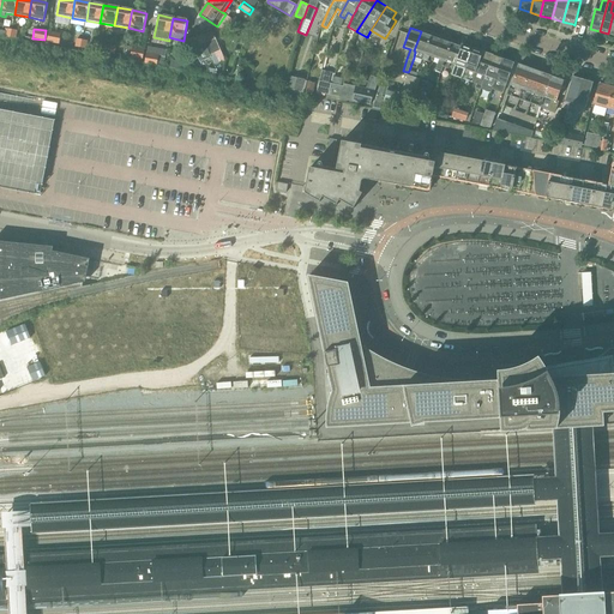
[(202,35),(205,44),(210,55),(220,50),(211,30),(202,35)]
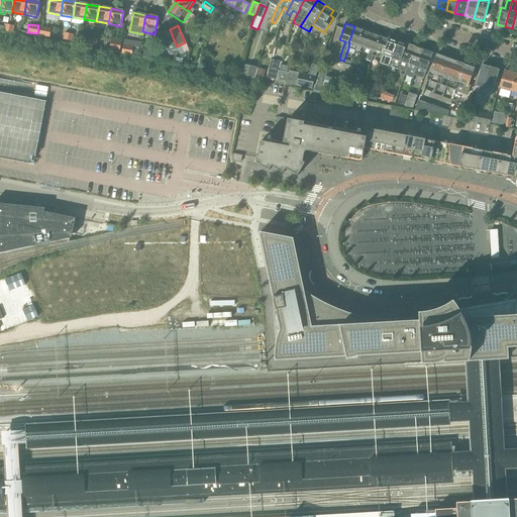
[(50,37),(52,29),(52,28),(41,26),(39,35),(49,37),(50,37)]
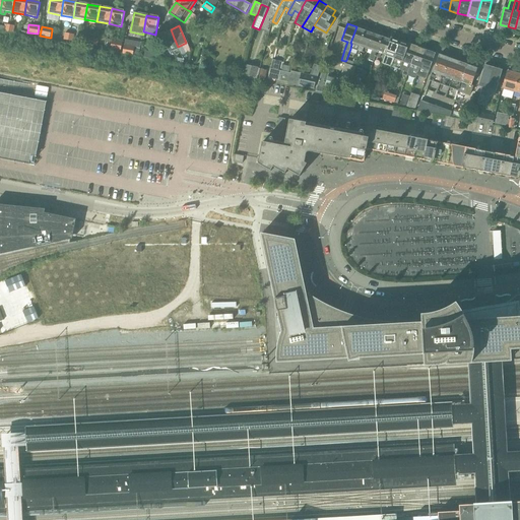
[(351,44),(350,49),(358,51),(365,29),(356,26),(350,43),(351,44)]
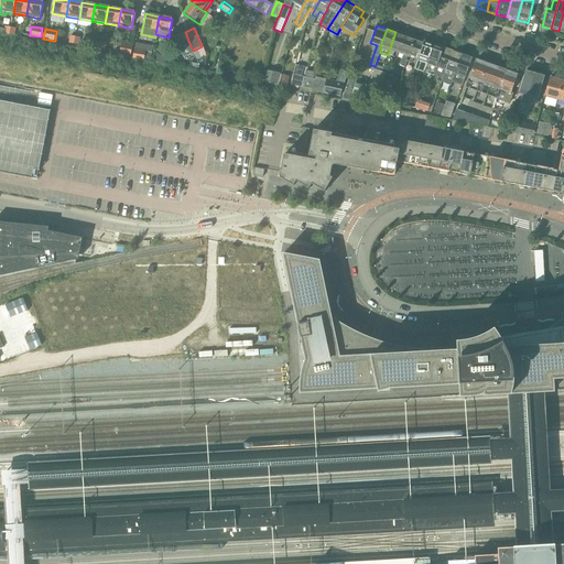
[(193,51),(188,41),(185,32),(174,36),(183,55),(193,51)]
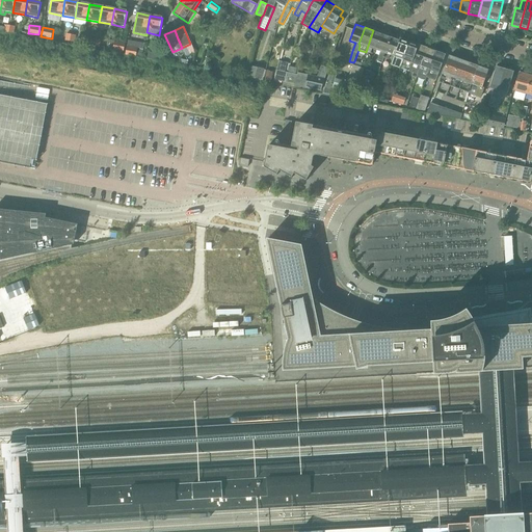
[(373,30),(366,52),(371,53),(372,49),(376,50),(382,33),(373,30)]
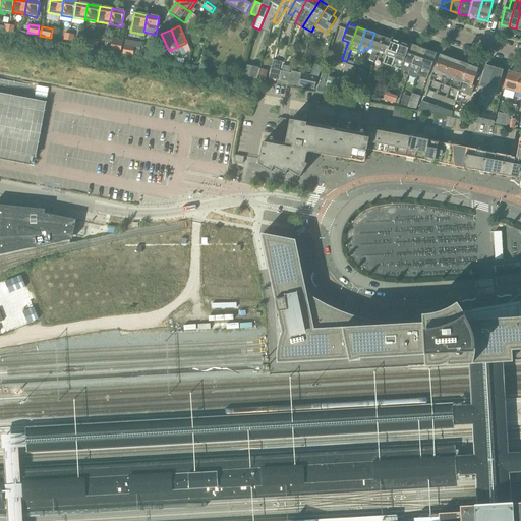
[(374,33),(368,49),(372,51),(371,55),(370,58),(374,60),(375,57),(383,36),(374,33)]
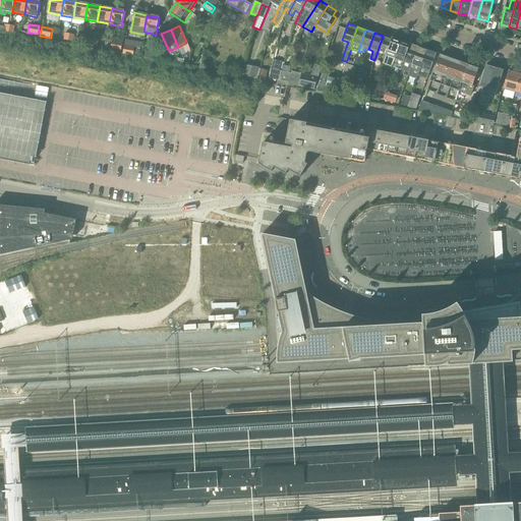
[(383,36),(375,57),(380,58),(382,54),(386,55),(392,39),(383,36)]
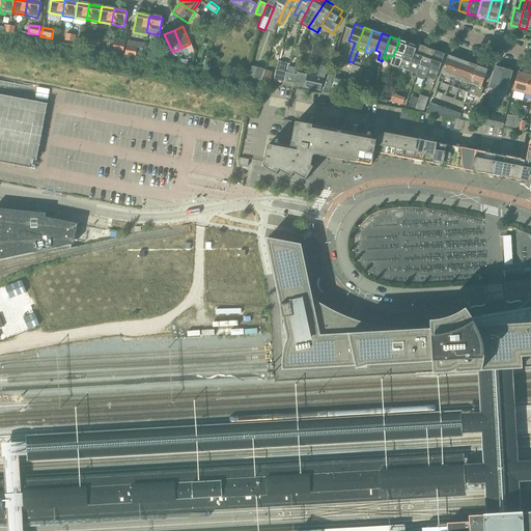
[(393,56),(390,65),(399,68),(409,43),(399,39),(393,56)]
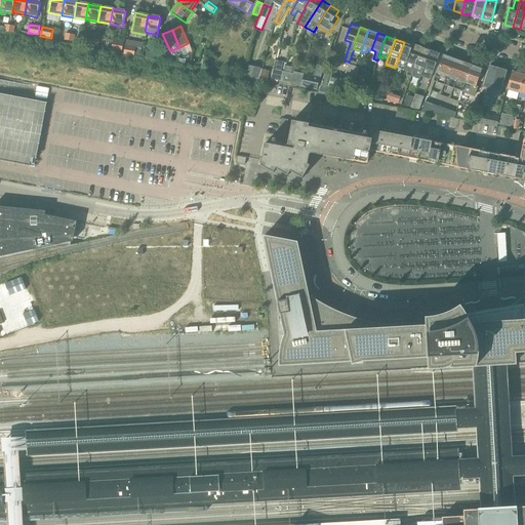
[(113,41),(112,49),(122,51),(123,43),(113,41)]
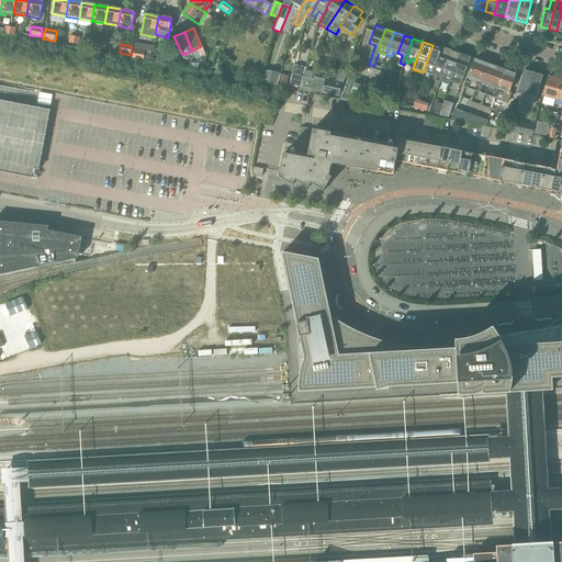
[(433,45),(423,72),(431,76),(436,66),(442,48),(433,45)]
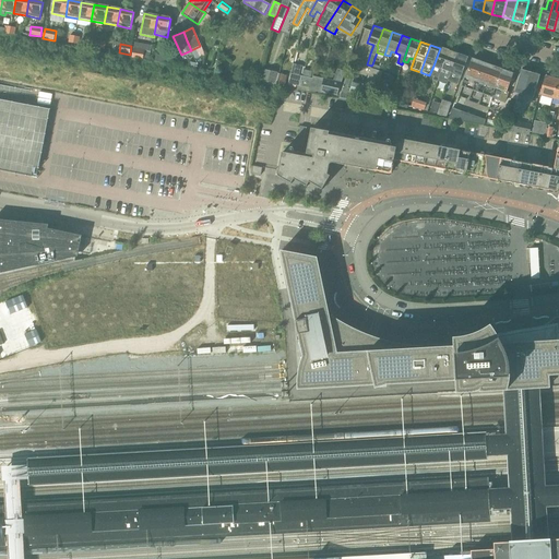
[(433,66),(429,75),(433,78),(432,81),(438,83),(438,81),(439,78),(442,69),(449,51),(448,51),(447,49),(444,49),(443,49),(440,48),(433,66)]
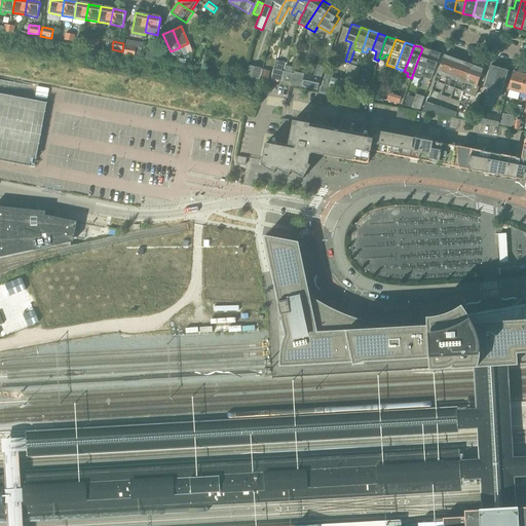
[(125,46),(123,54),(134,55),(135,48),(125,46)]
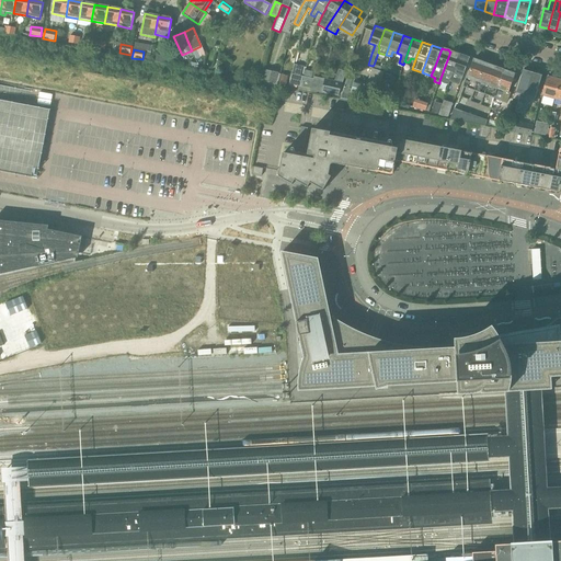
[(441,78),(439,81),(449,84),(450,81),(454,72),(459,55),(450,52),(444,69),(441,78)]
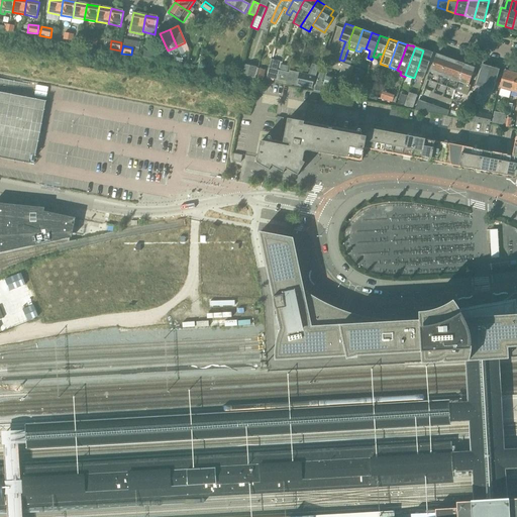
[(144,50),(143,57),(158,60),(159,54),(144,50)]
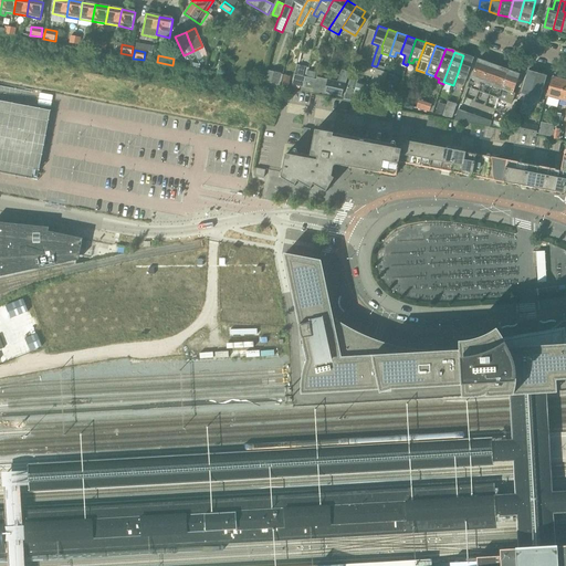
[(458,73),(454,82),(458,84),(463,85),(467,77),(473,59),(472,59),(471,56),(469,55),(468,56),(463,55),(458,73)]
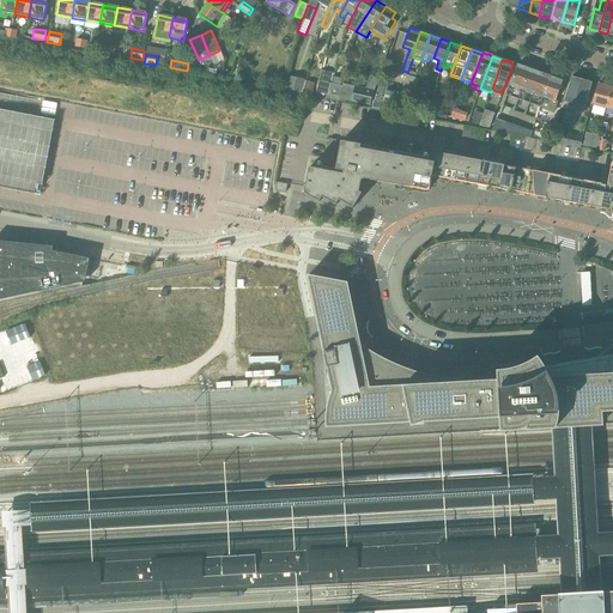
[(525,78),(528,70),(528,67),(520,65),(520,66),(517,66),(511,85),(510,84),(510,85),(507,96),(519,99),(526,79),(525,78)]
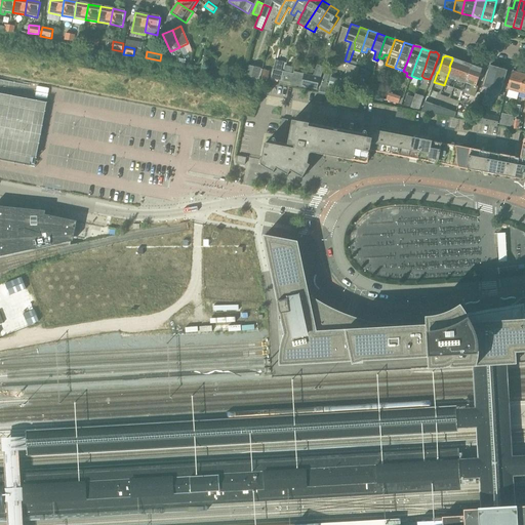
[(454,59),(452,59),(449,67),(450,68),(444,85),(453,89),(456,80),(462,63),(461,63),(462,62),(455,58),(454,59)]
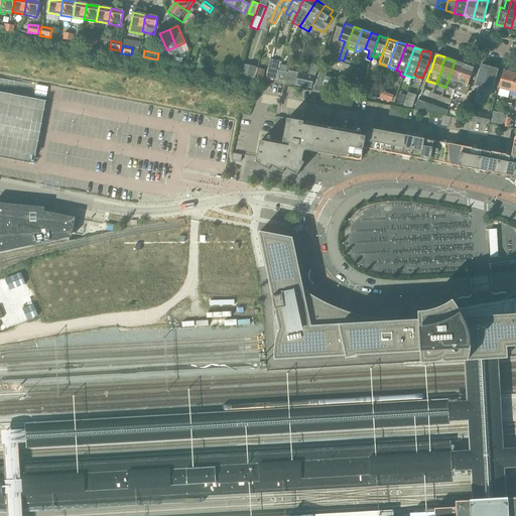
[(270,59),(266,78),(276,81),(280,61),(270,59)]
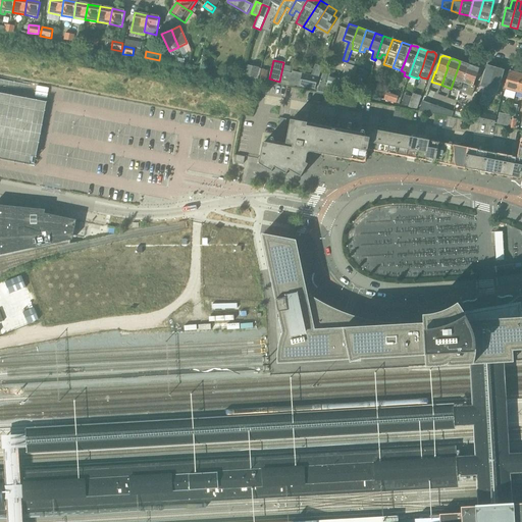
[(460,91),(461,92),(464,83),(469,66),(469,65),(460,62),(454,80),(451,89),(460,92),(460,91)]
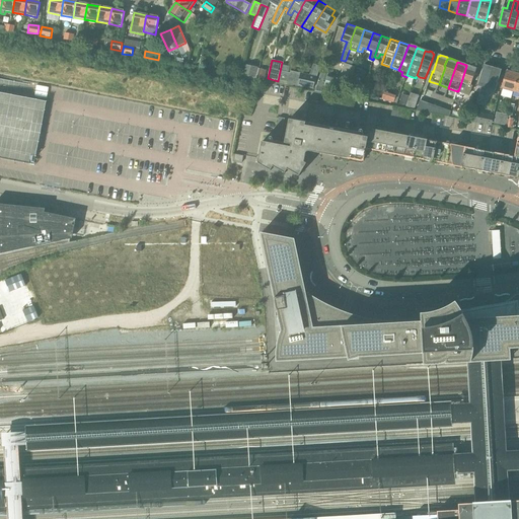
[(350,81),(355,67),(345,63),(344,64),(340,78),(320,72),(314,91),(322,93),(324,86),(344,92),(348,80),(350,81)]
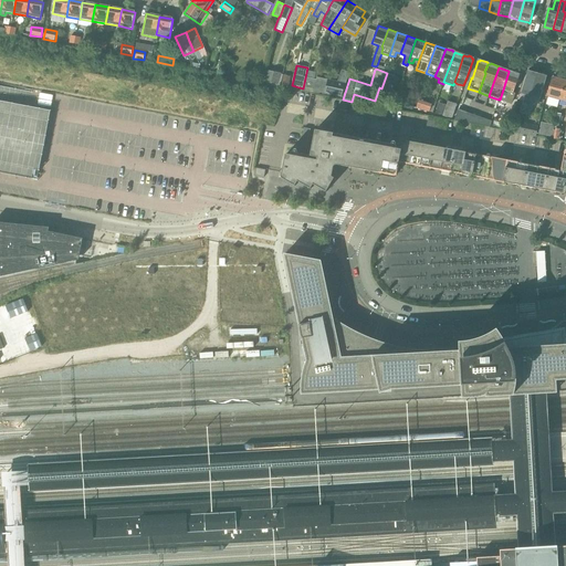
[(268,71),(264,82),(279,85),(281,74),(268,71)]
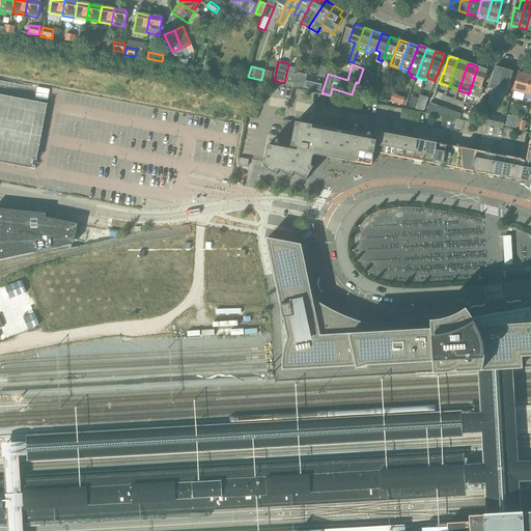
[(493,89),(487,106),(493,108),(496,98),(504,68),(496,66),(490,88),(493,89)]
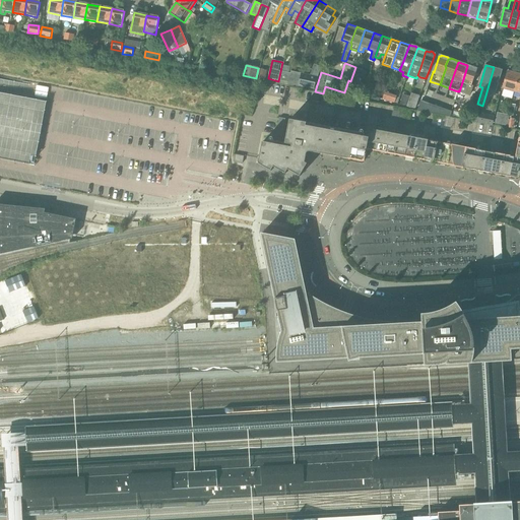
[(462,82),(459,91),(470,94),(473,86),(471,85),(477,69),(467,66),(462,82)]
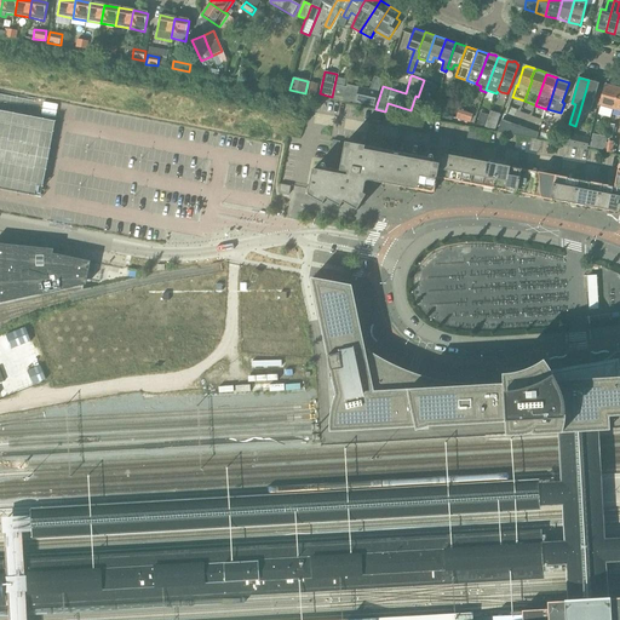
[(579,114),(575,126),(577,126),(580,127),(586,108),(587,108),(592,109),(600,84),(589,80),(579,114)]
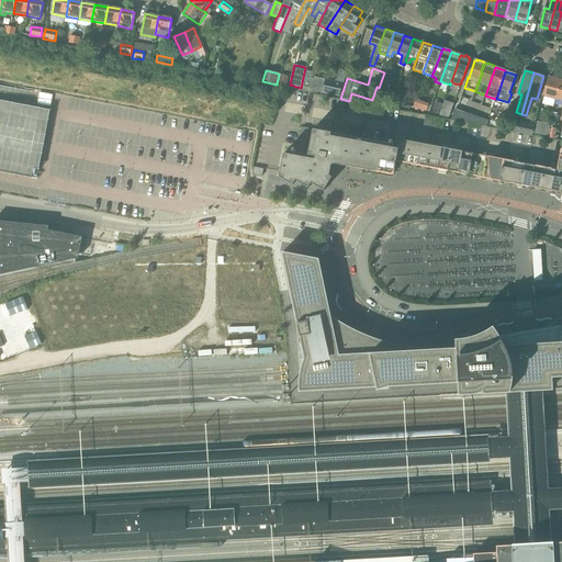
[(281,75),(279,86),(287,88),(289,76),(281,75)]
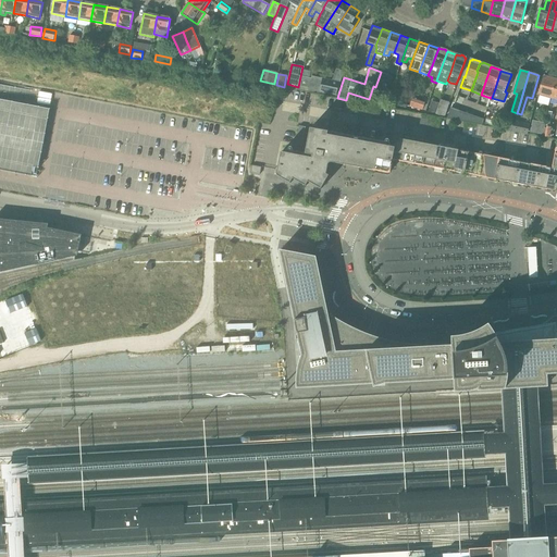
[(300,76),(298,87),(309,89),(311,78),(300,76)]
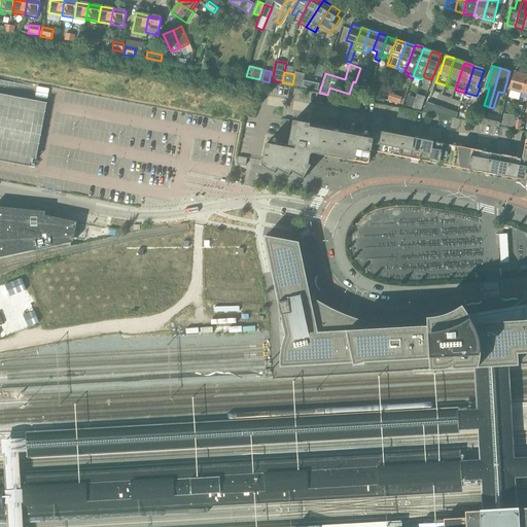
[(294,74),(292,84),(302,86),(305,74),(294,72),(294,74)]
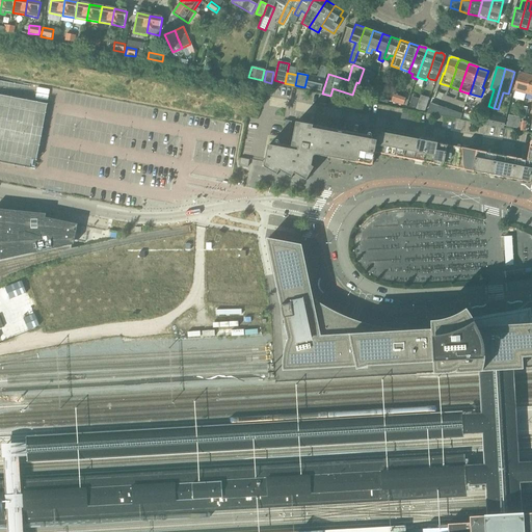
[(519,74),(514,88),(527,92),(531,76),(525,74),(524,75),(519,74)]
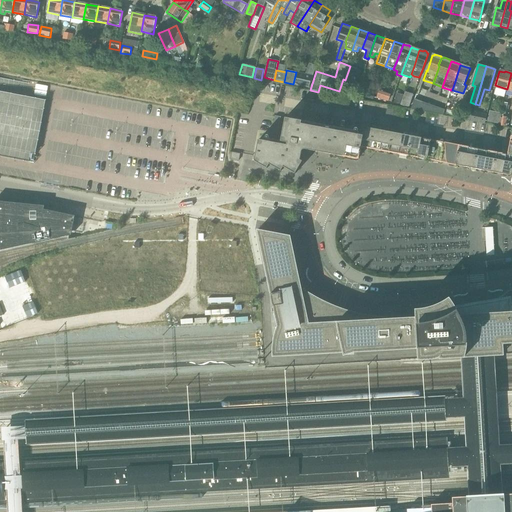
[(296,72),(293,84),(309,87),(313,76),(296,72)]
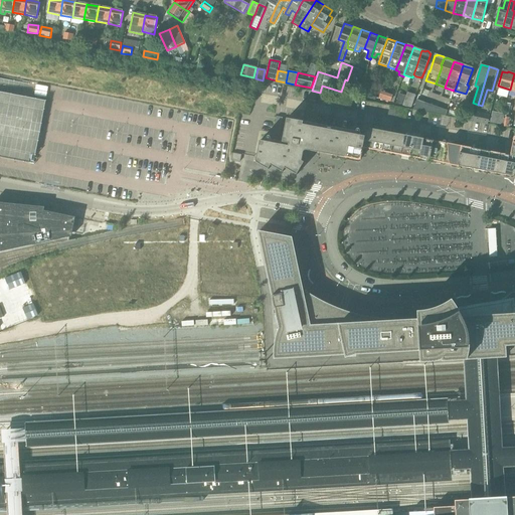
[(49,94),(50,87),(0,77),(0,157),(37,165),(49,94)]
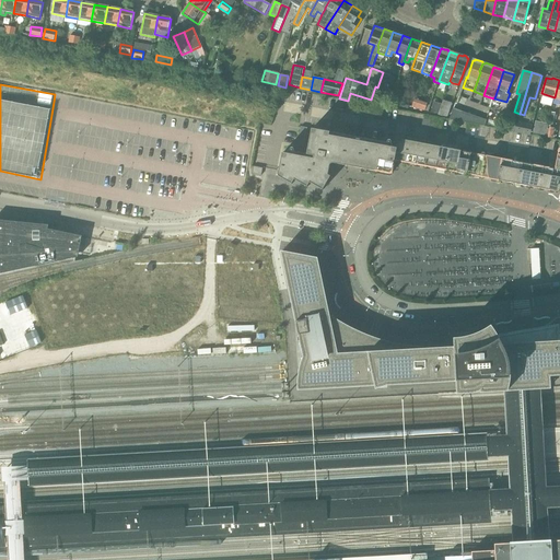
[(411,107),(419,109),(421,102),(415,100),(411,107)]
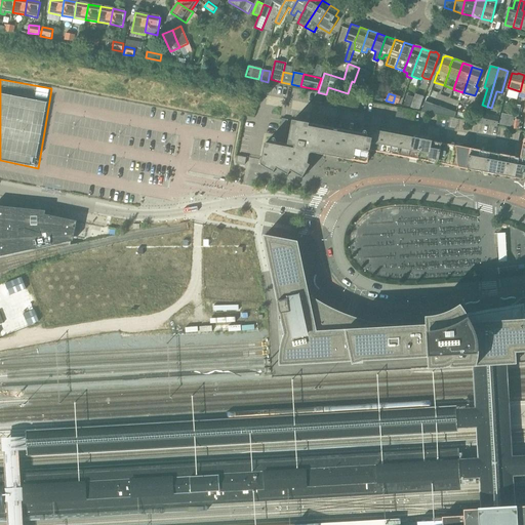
[(415,93),(414,97),(411,107),(419,109),(423,96),(415,93)]
